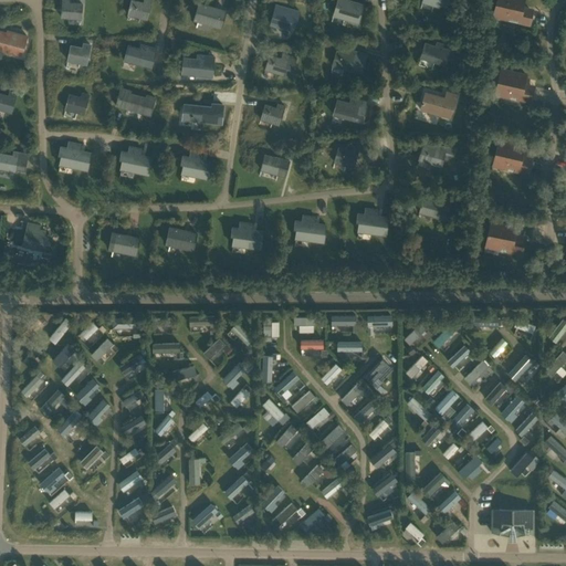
[(62,0),(61,18),(81,19),(82,3),(70,3),(69,0),(62,0)]
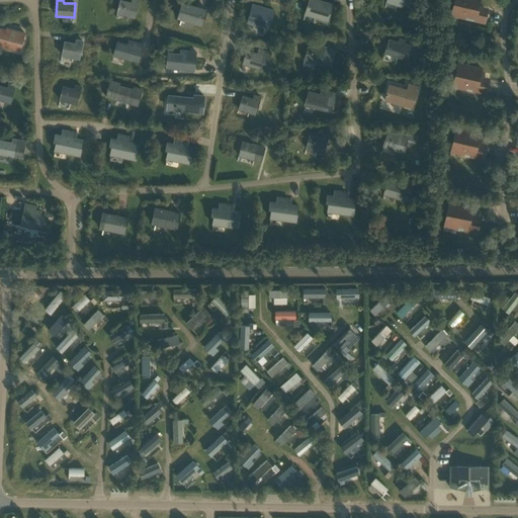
[(135,18),(139,0),(138,0),(132,0),(132,3),(120,0),(117,14),(135,18)]
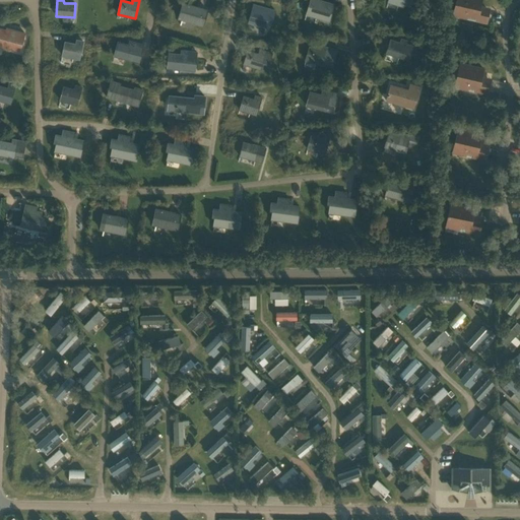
[(318,0),(310,0),(306,14),(329,21),(334,4),(318,0)]
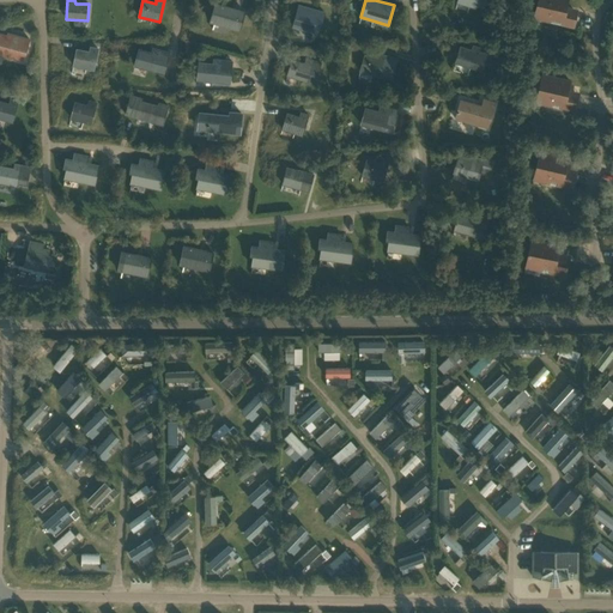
[(538,0),(534,14),(534,18),(548,22),(572,28),(576,13),(565,11),(566,7),(566,0),(538,0)]
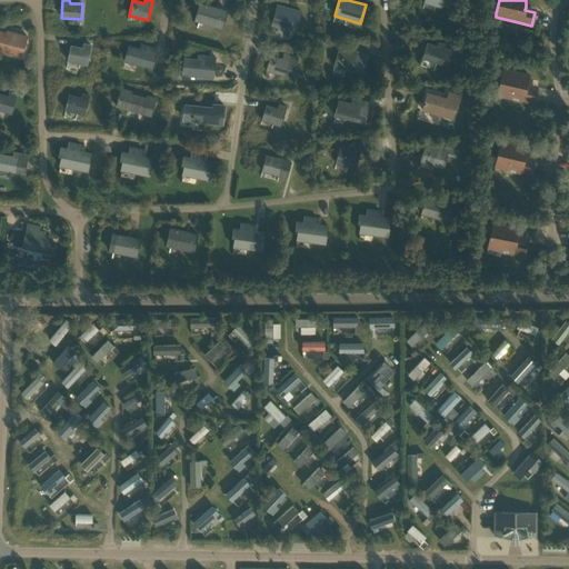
[(222,28),(227,11),(200,3),(196,20),(222,28)]
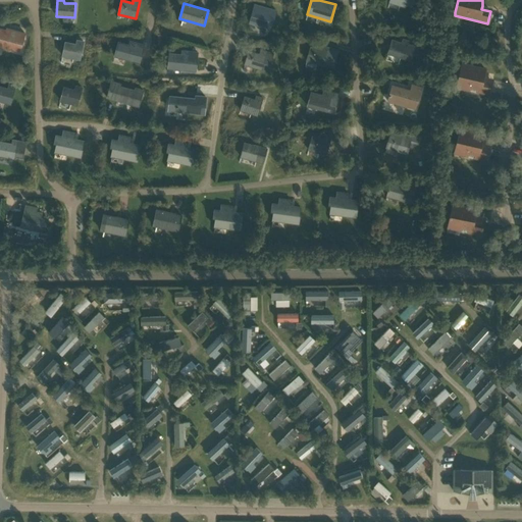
[(253,9),(250,22),(266,28),(268,20),(273,21),(274,15),(275,10),(271,9),(265,8),(254,5),(253,9)]
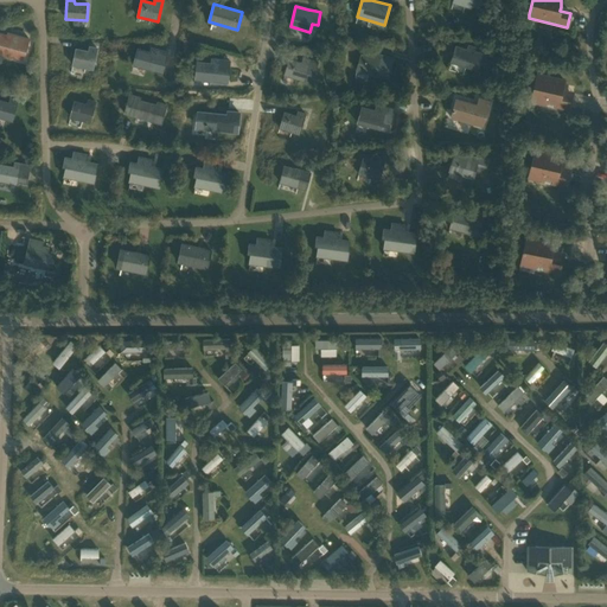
[(29,39),(20,37),(20,39),(0,33),(0,55),(4,56),(5,55),(24,59),(29,39)]
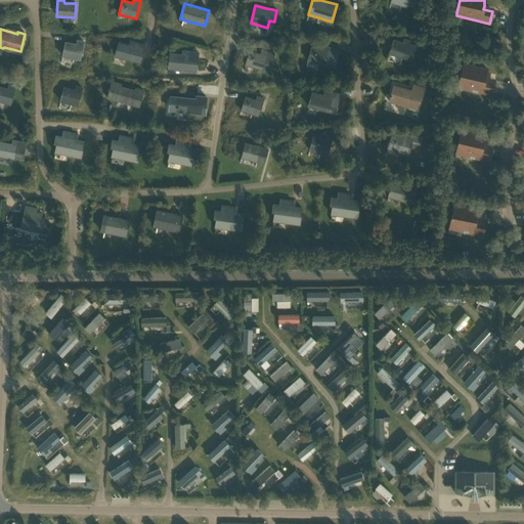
[(415,50),(407,48),(410,41),(404,39),(403,43),(393,40),(389,54),(404,58),(405,55),(412,57),(415,50)]
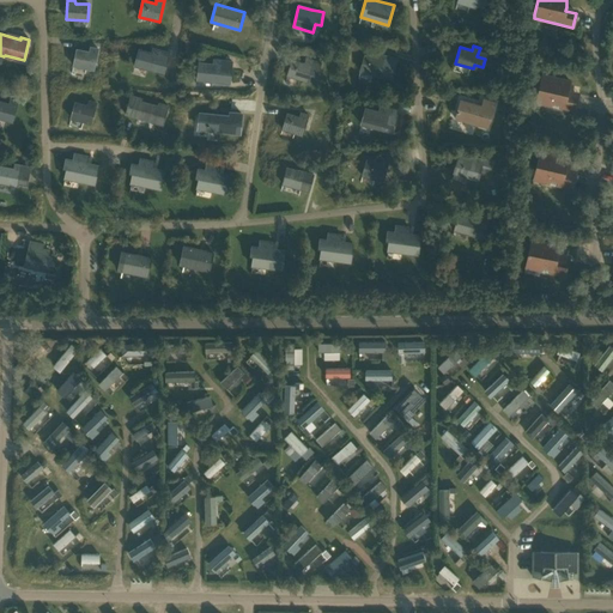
[(93,71),(98,49),(90,47),(90,52),(77,49),(73,66),(93,71)]
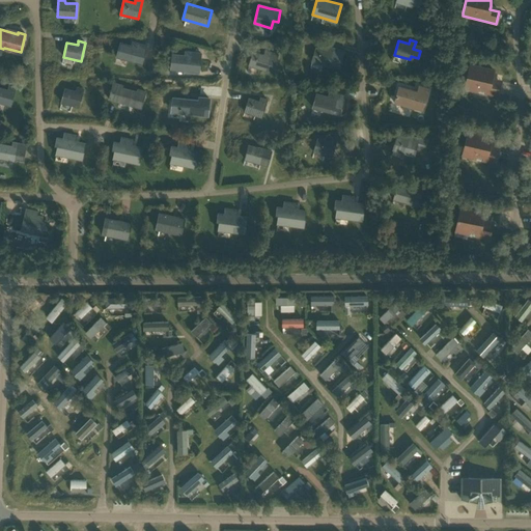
[(120,44),(116,57),(134,62),(135,57),(142,59),(146,46),(133,42),(132,46),(120,44)]
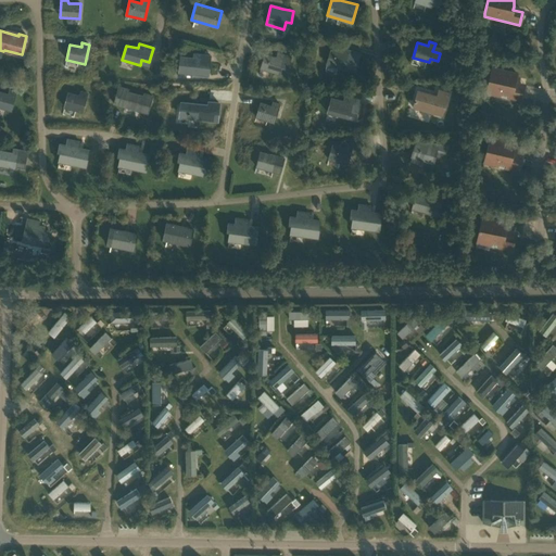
[(355,67),(359,53),(343,49),(342,53),(330,50),(327,64),(344,70),(345,65),(355,67)]
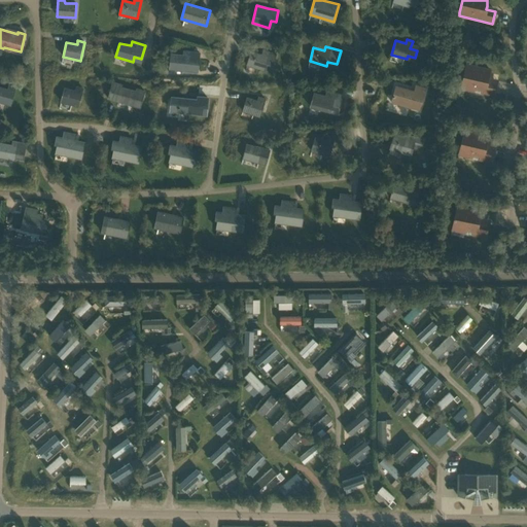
[(247,65),(271,72),(276,54),(262,50),(261,55),(250,51),(247,65)]
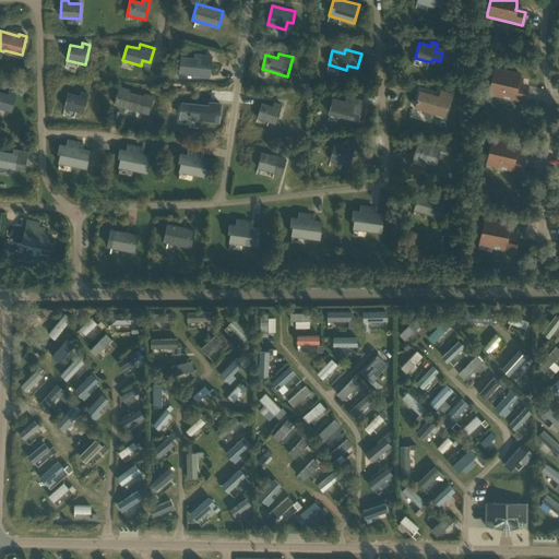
[(210,71),(212,56),(194,55),(194,59),(181,57),(180,73),(200,75),(200,70),(210,71)]
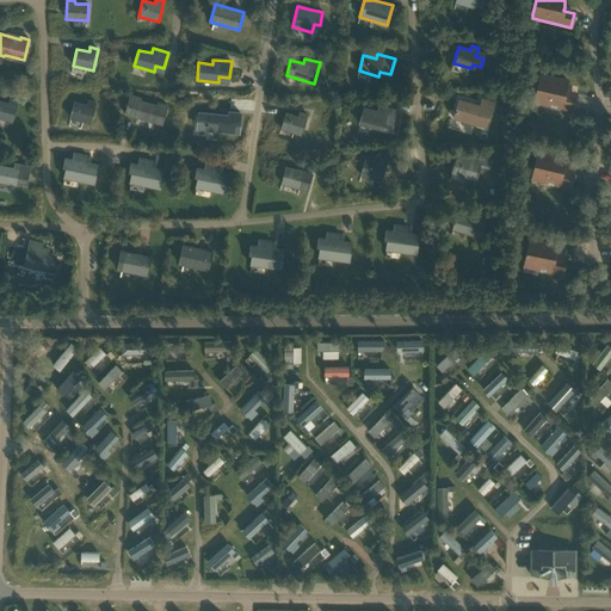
[(535,99),(534,103),(549,106),(573,111),(575,97),(568,96),(569,91),(571,86),(567,85),(568,81),(549,76),(548,79),(539,76),(535,99)]
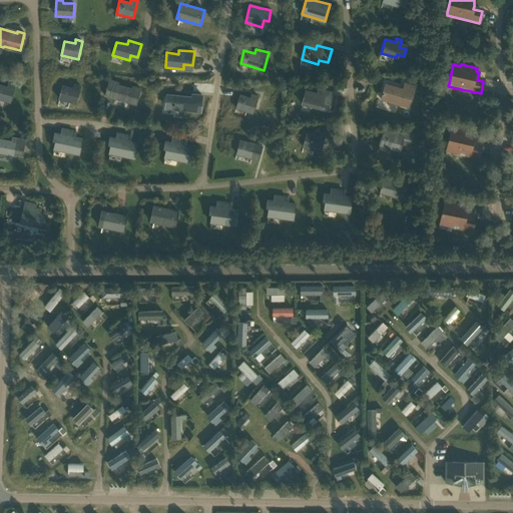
[(109,80),(105,96),(125,101),(126,98),(136,101),(140,89),(132,86),(132,89),(118,85),(118,82),(109,80)]
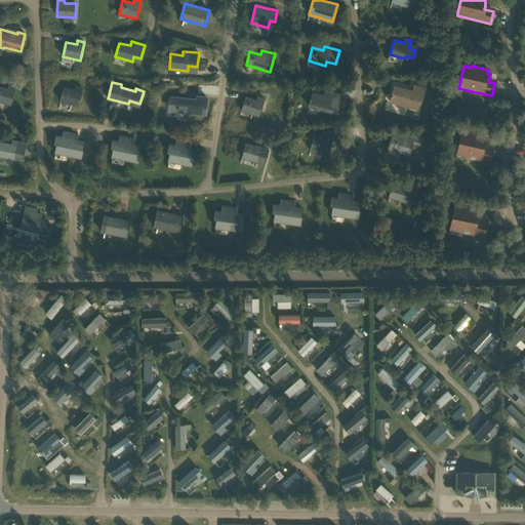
[(0,102),(10,105),(15,86),(9,85),(8,89),(0,86),(0,102)]
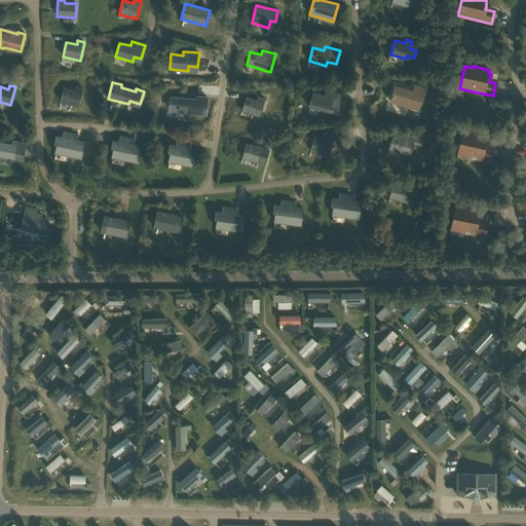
[(77,106),(82,88),(76,86),(75,90),(65,87),(61,102),(77,106)]
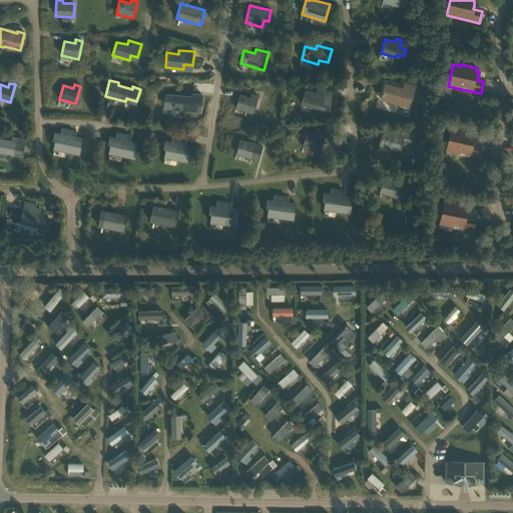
[(408,107),(414,86),(407,84),(405,88),(403,88),(403,89),(385,84),(385,85),(381,99),(396,104),(408,107)]
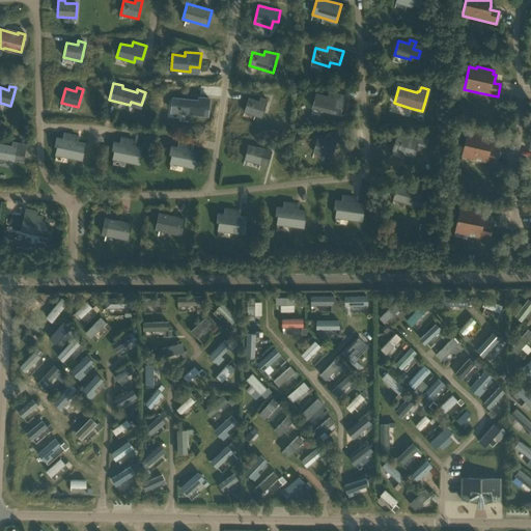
[(340,111),(345,96),(329,92),(328,96),(316,93),(312,108),(331,113),(332,109),(340,111)]
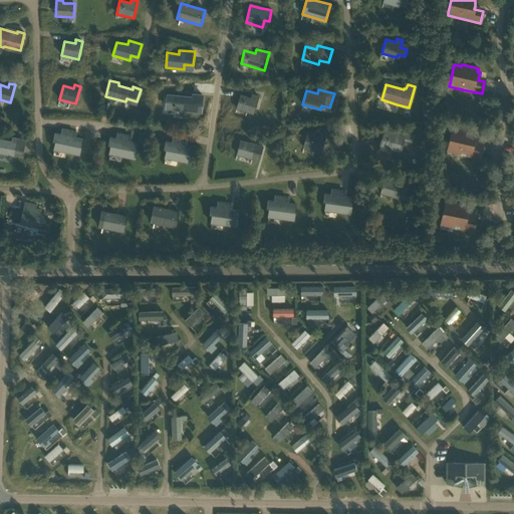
[(167,94),(166,105),(175,106),(174,109),(197,111),(198,108),(201,108),(201,103),(202,103),(203,95),(193,94),(193,97),(167,94)]
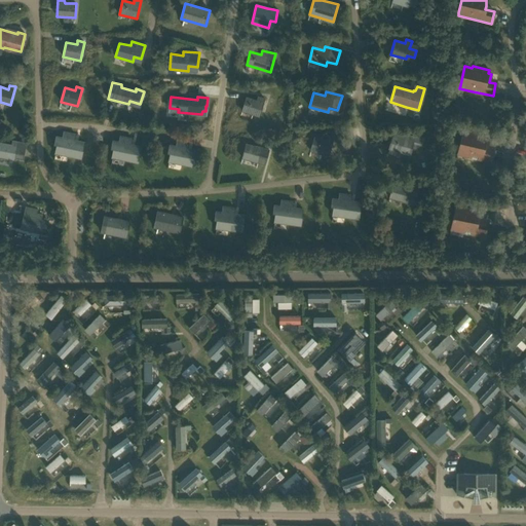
[(259,116),(264,99),(258,97),(257,101),(247,98),(241,111),(259,116)]
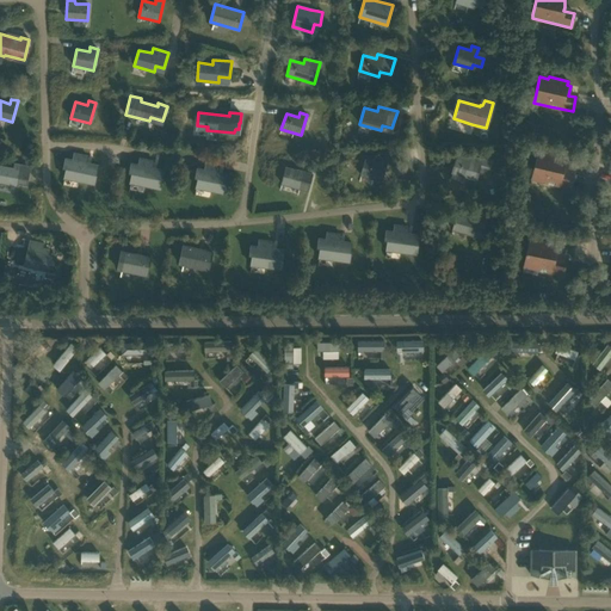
[(73,160),(66,158),(63,168),(66,168),(65,178),(94,184),(98,165),(86,162),(87,156),(74,153),(73,160)]
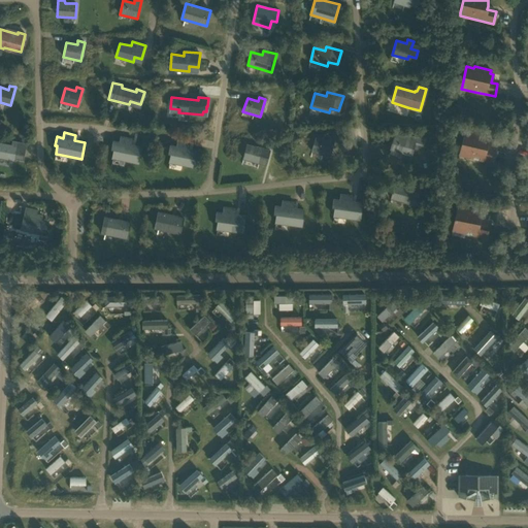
[(460,152),(459,155),(471,158),(493,163),(495,151),(489,149),(490,145),(491,140),(488,140),(488,138),(489,137),(472,133),(471,135),(464,133),(460,152)]
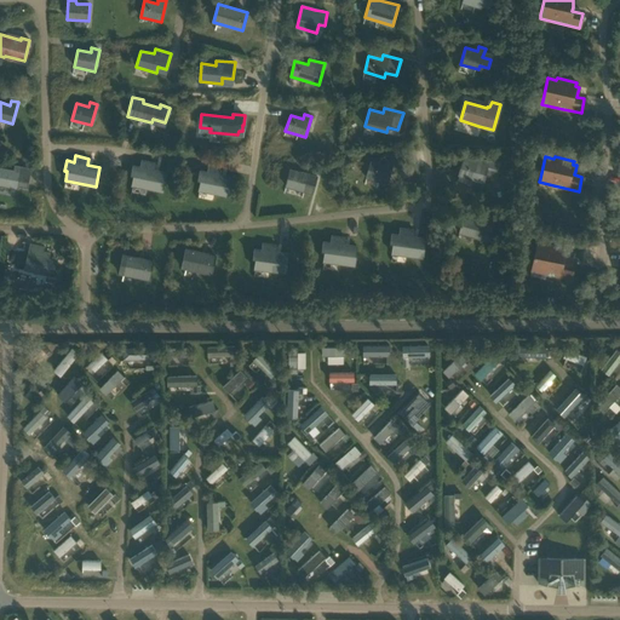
[(498,165),(484,160),(477,159),(476,164),(463,160),(458,176),(483,183),(487,168),(495,171),(498,165)]
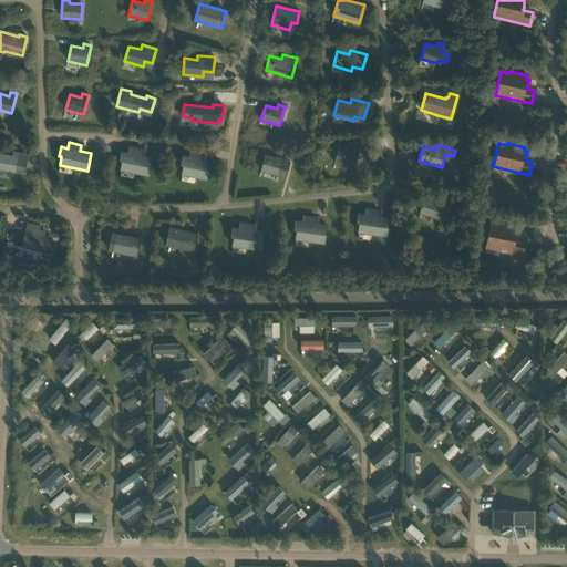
[(129,153),(122,152),(120,161),(122,161),(121,169),(148,175),(152,157),(141,155),(142,150),(130,146),(129,153)]
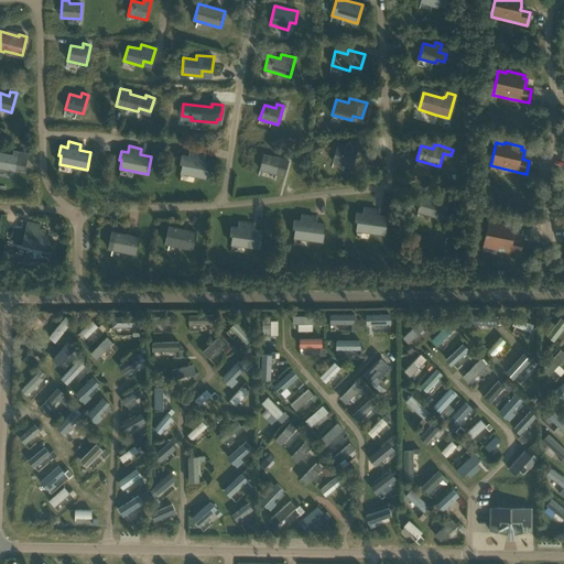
[(337,147),(333,162),(361,171),(367,150),(350,145),(349,150),(337,147)]
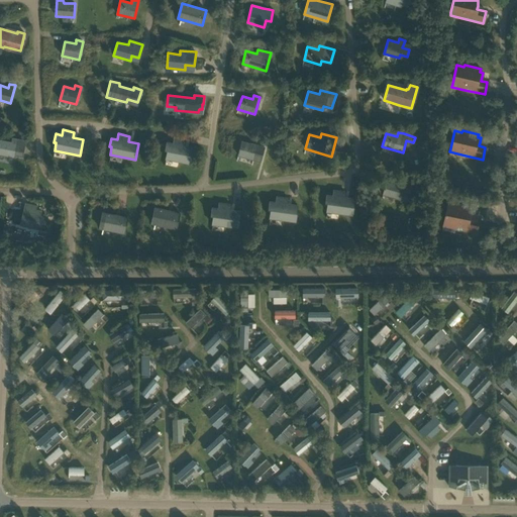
[(173,143),(167,142),(165,150),(168,150),(166,159),(191,164),(195,147),(185,145),(186,140),(174,137),(173,143)]
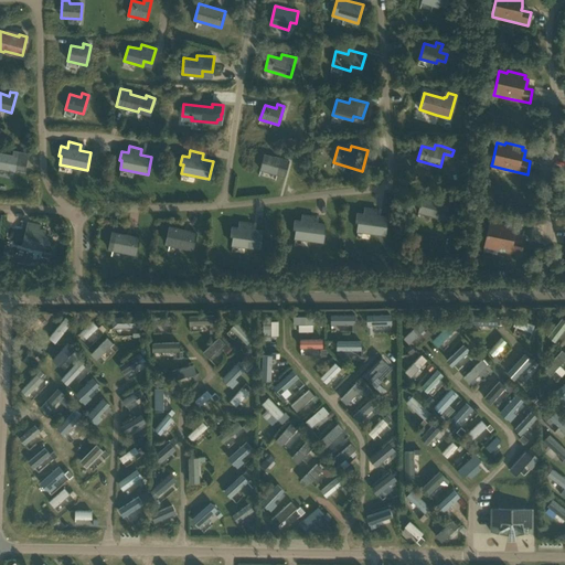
[(28,153),(13,151),(12,156),(0,152),(0,168),(17,172),(17,169),(24,170),(28,153)]
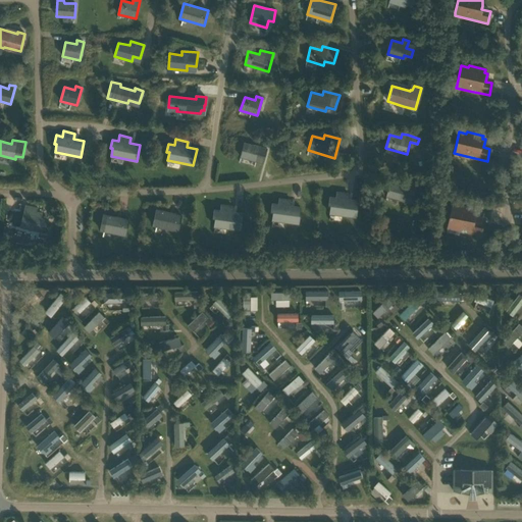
[(248,142),(243,159),(257,163),(256,165),(267,168),(272,149),(270,149),(271,145),(262,143),(261,146),(248,142)]
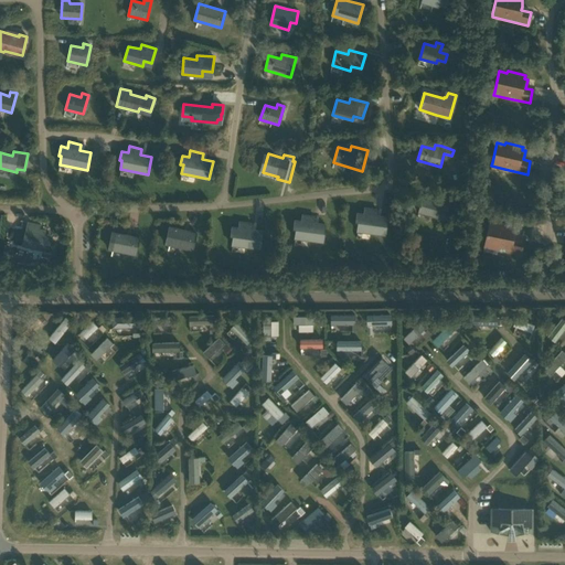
[(433,196),(433,200),(422,198),(418,212),(446,220),(450,201),(433,196)]
